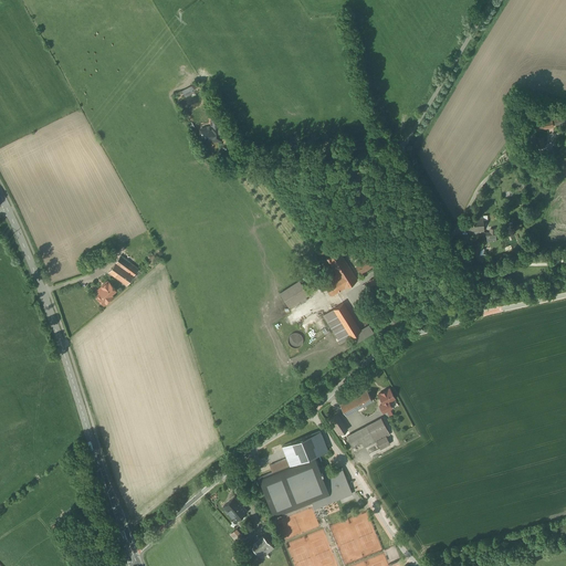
[(563,114),(554,116),(556,127),(565,125),(563,114)]
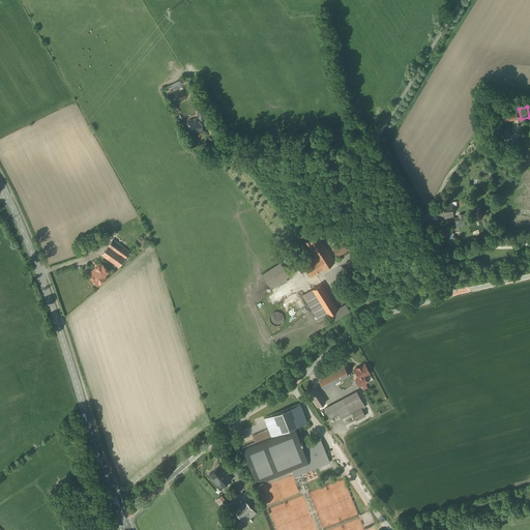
[(516,110),(502,113),(504,123),(519,120),(516,110)]
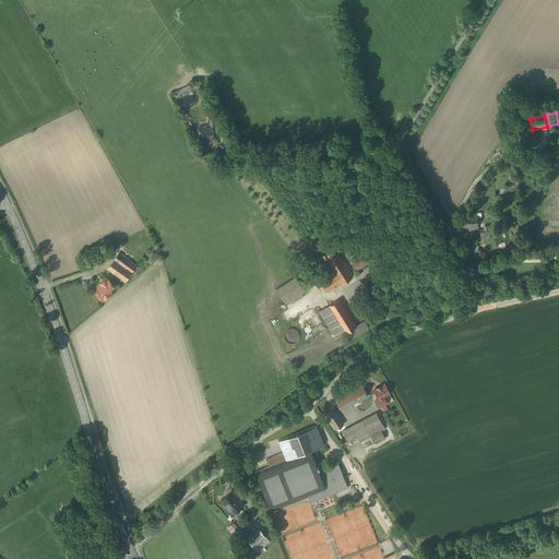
[(207,127),(195,128),(197,138),(206,137),(207,141),(218,141),(218,138),(222,138),(222,126),(218,126),(217,118),(206,118),(207,127)]
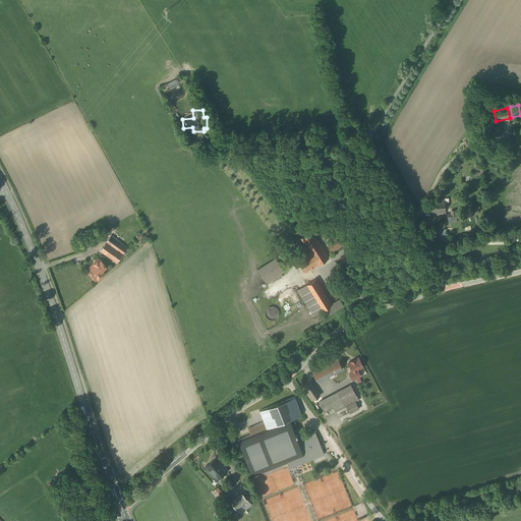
[(491,118),(483,119),(484,134),(493,134),(491,118)]
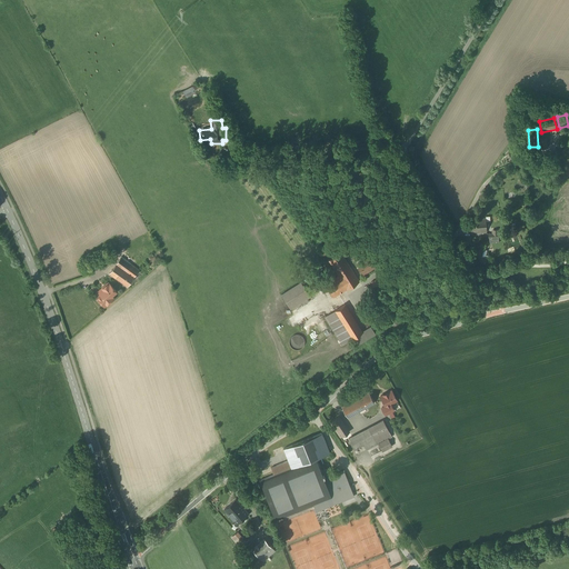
[(486,218),(471,219),(472,232),(487,231),(486,218)]
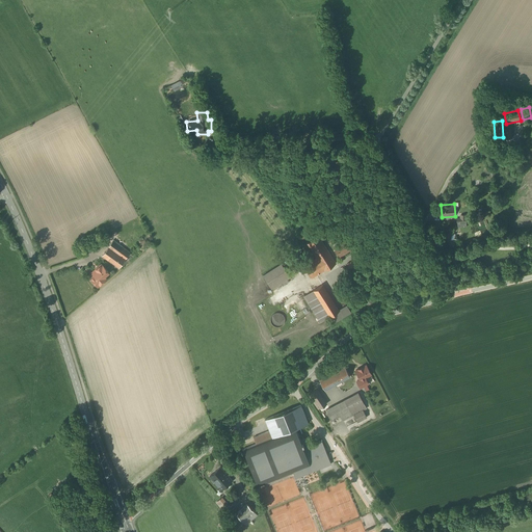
[(467,228),(466,215),(459,215),(459,220),(456,220),(456,228),(467,228)]
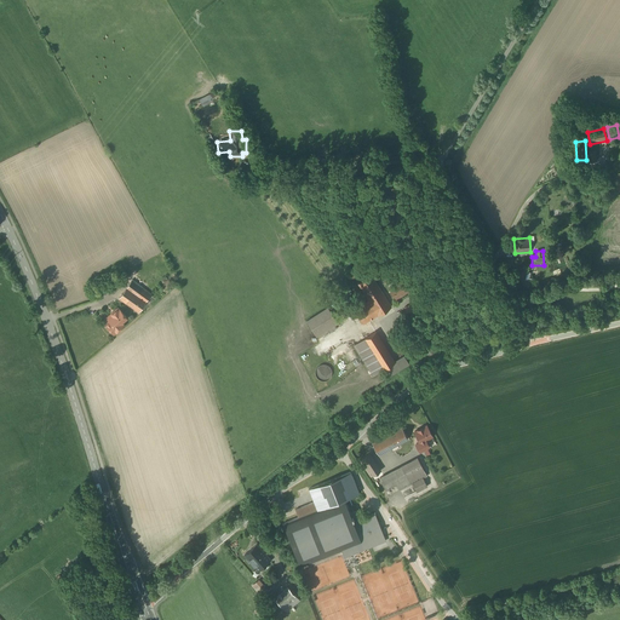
[(352,280),(363,275),(359,264),(348,268),(352,280)]
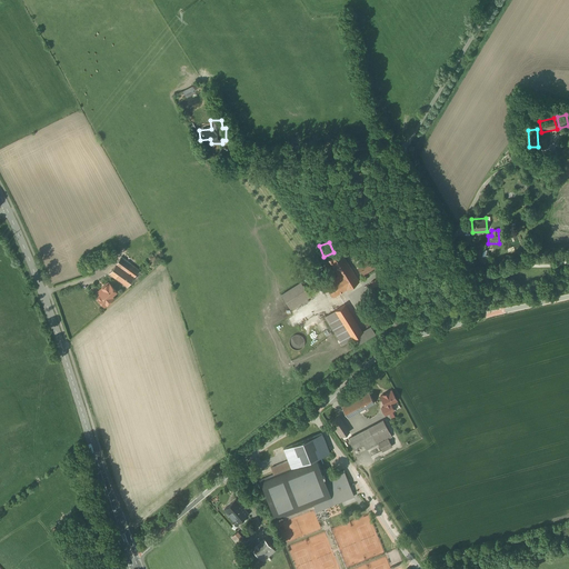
[(476,250),(481,262),(487,260),(482,248),(476,250)]
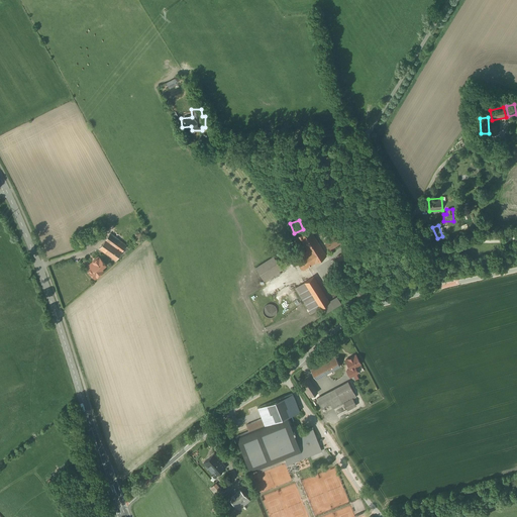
[(306,250),(295,257),(302,270),(326,255),(310,228),(297,235),(306,250)]
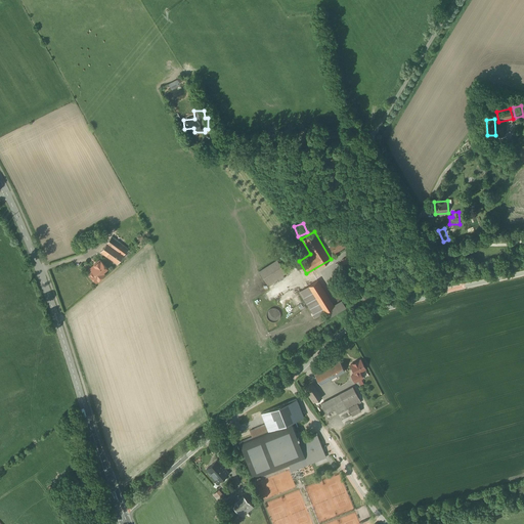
[(344,247),(337,235),(326,242),(334,253),(344,247)]
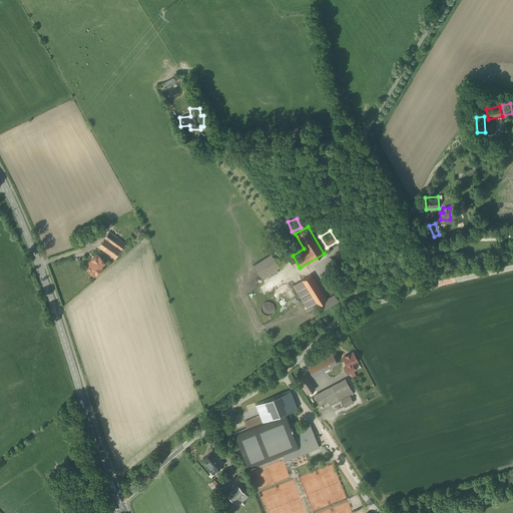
[(125,244),(108,232),(98,247),(115,260),(125,244)]
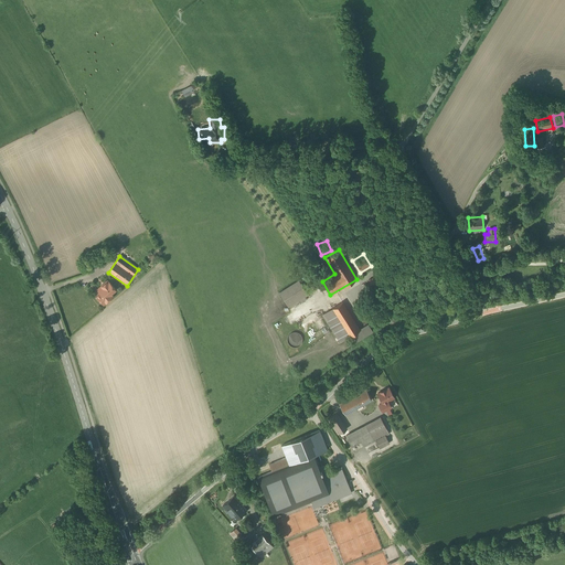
[(288,307),(307,296),(298,280),(278,291),(288,307)]
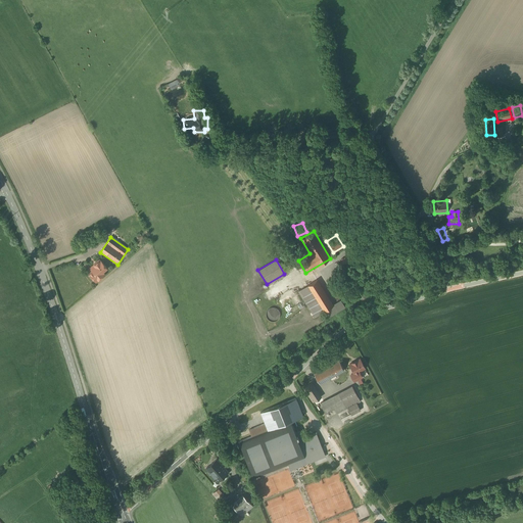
[(106,269),(99,260),(84,273),(94,284),(104,275),(102,272),(106,269)]
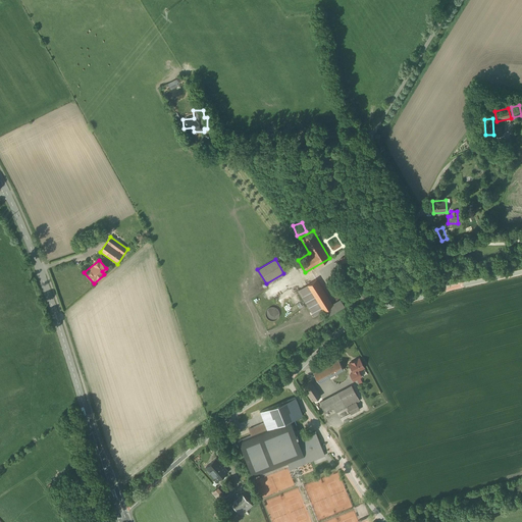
[(330,305),(314,279),(296,292),(313,318),(322,312),(326,318),(345,307),(340,299),(330,305)]
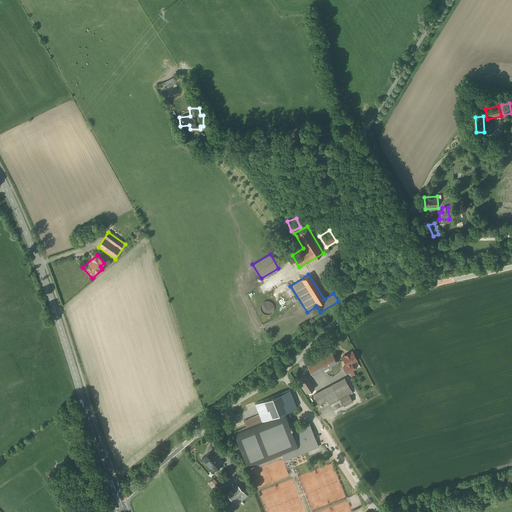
[(271,302),(270,301),(268,300),(266,300),(264,301),(261,303),(260,305),(260,307),(260,309),(261,311),(263,313),(265,314),(267,314),(270,313),(272,312),(273,310),(274,308),(274,306),(273,303),(271,302)]
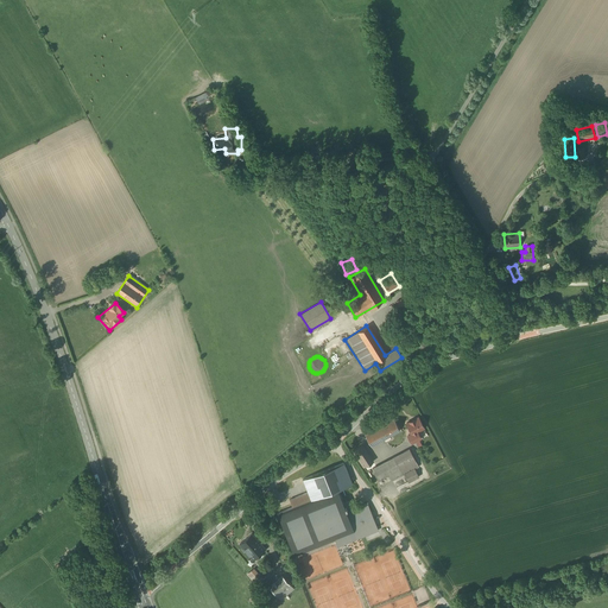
[(418,417),(404,423),(410,435),(407,436),(411,444),(420,439),(418,434),(425,430),(418,417)]
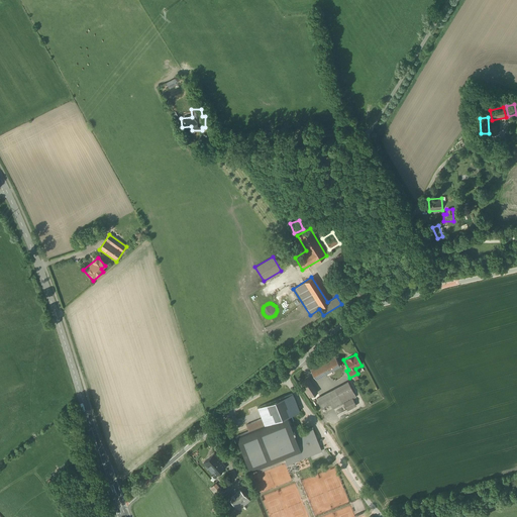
[(333,355),(309,368),(316,381),(340,368),(333,355)]
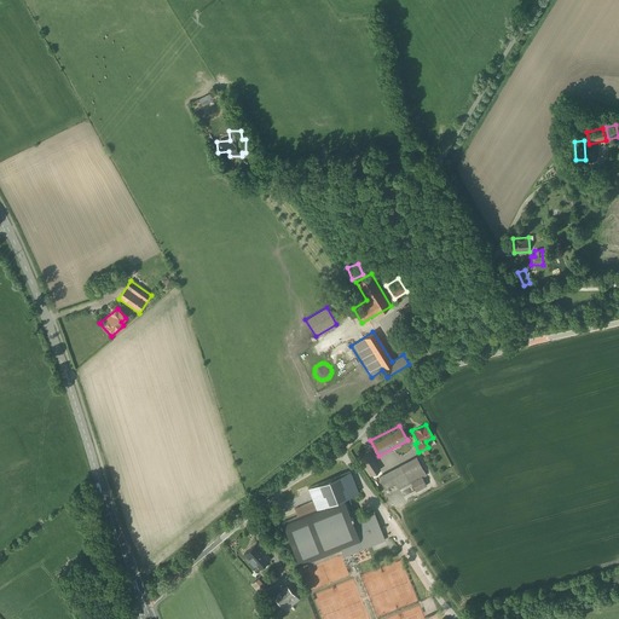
[(369,478),(380,470),(369,452),(358,460),(369,478)]
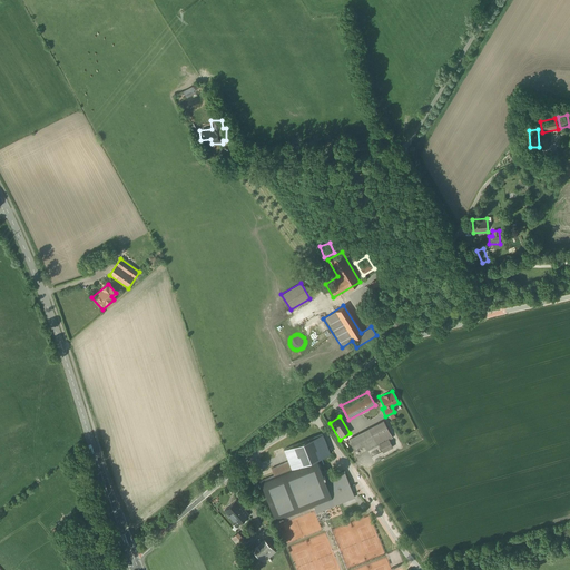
[(384,421),(347,439),(353,450),(363,444),(366,451),(377,445),(382,453),(392,448),(389,440),(393,439),(384,421)]
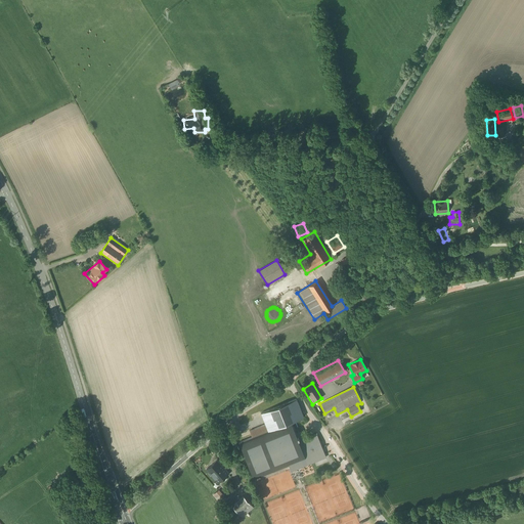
[(252,439),(238,444),(253,480),(289,466),(291,471),(324,457),(315,435),(299,441),(292,422),(303,418),(296,399),(259,415),(263,425),(249,431),(252,439)]
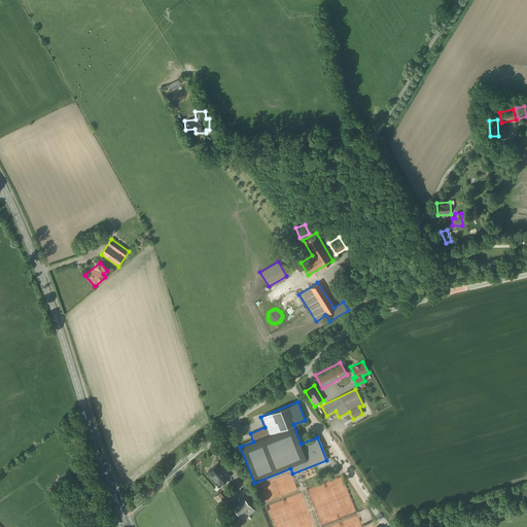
[(226,479),(230,476),(218,462),(207,471),(219,485),(222,483),(224,485),(225,485),(229,482),(229,481),(226,479)]
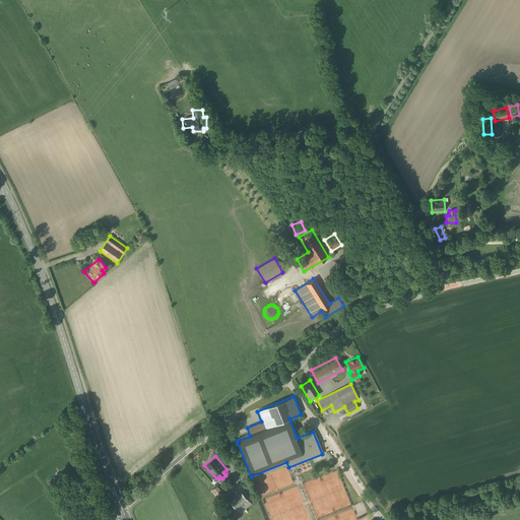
[(218,500),(223,495),(215,485),(210,491),(218,500)]
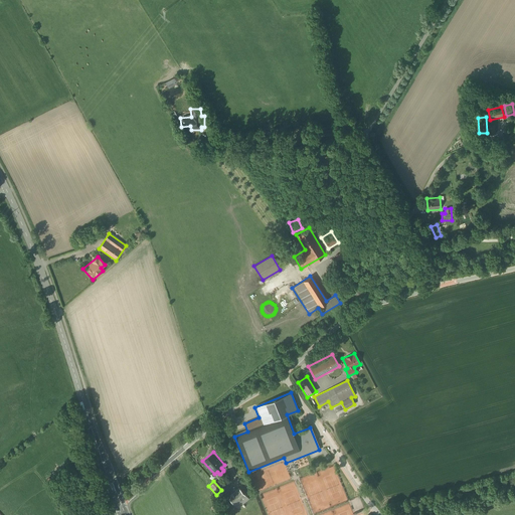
[(239,488),(228,497),(237,508),(248,499),(239,488)]
